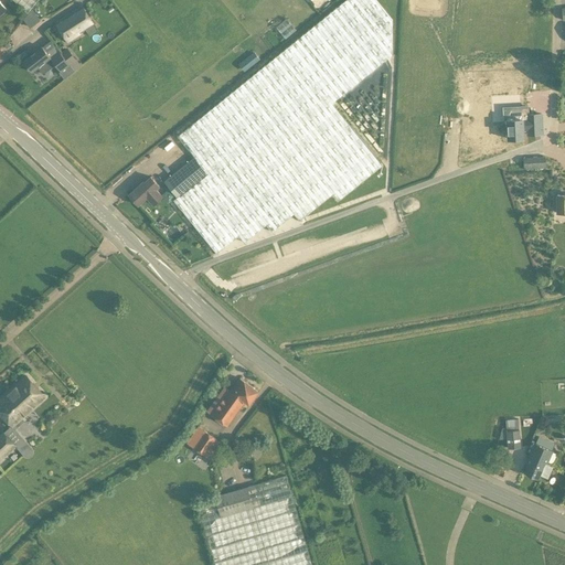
[(12,0),(27,13),(36,0),(12,0)]
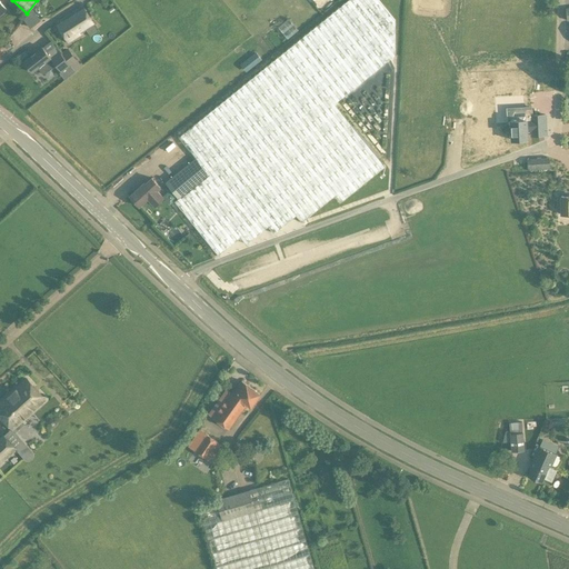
[(335,103),(395,56),(395,20),(378,0),(343,0),(341,2),(325,16),(302,33),(302,35),(246,80),(205,113),(188,127),(178,136),(196,158),(165,182),(178,198),(175,201),(218,255),(240,237),(246,243),(268,226),(273,232),(296,215),(301,222),(333,196),(339,202),(385,166),(335,103)]
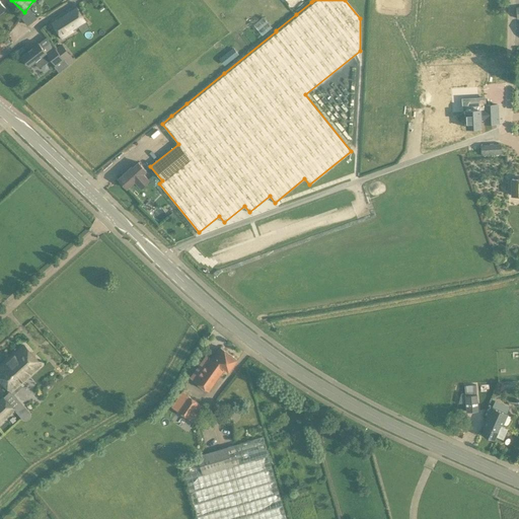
[(75,6),(51,21),(62,39),(86,23),(75,6)]
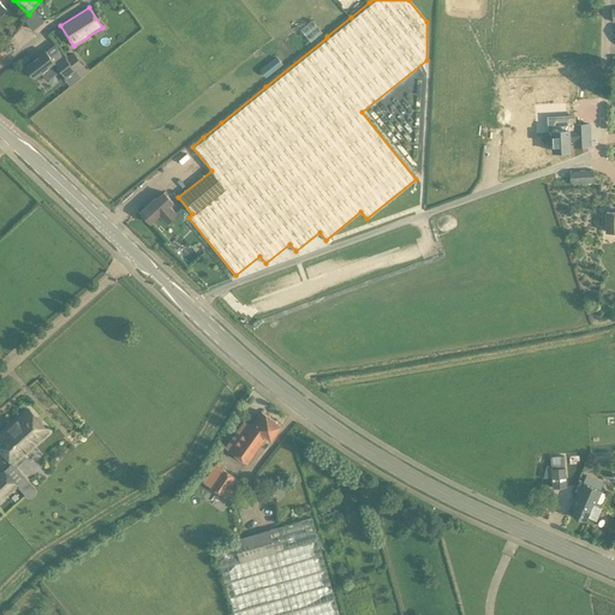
[(54,63),(45,51),(24,67),(34,78),(40,73),(47,81),(57,73),(51,65),(54,63)]
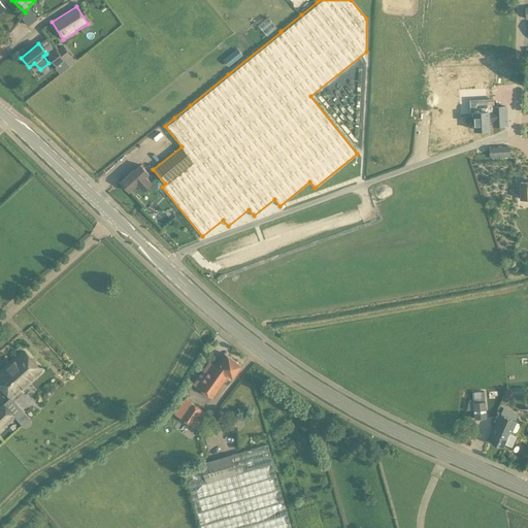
[(493,125),(505,125),(504,99),(492,100),(492,111),(473,112),(474,130),(488,129),(488,122),(493,121),(493,125)]
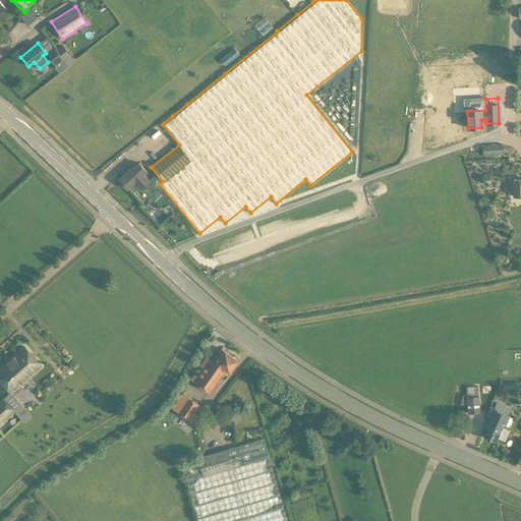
[(502,145),(481,146),(482,156),(503,154),(502,145)]
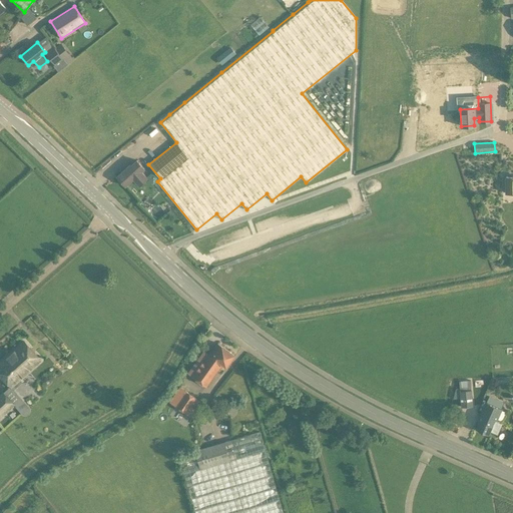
[(138,185),(146,178),(140,171),(143,169),(135,160),(130,166),(129,165),(116,176),(124,186),(132,179),(138,185)]
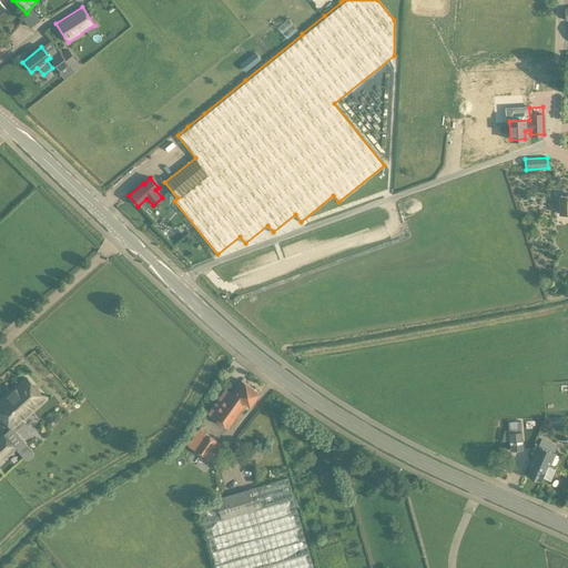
[(27,377),(0,401),(0,414),(11,427),(44,398),(27,377)]
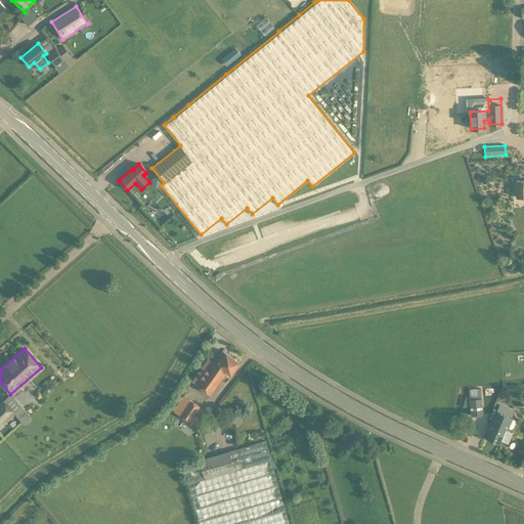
[(222,351),(215,362),(213,361),(197,385),(211,395),(227,373),(231,375),(239,362),(222,351)]
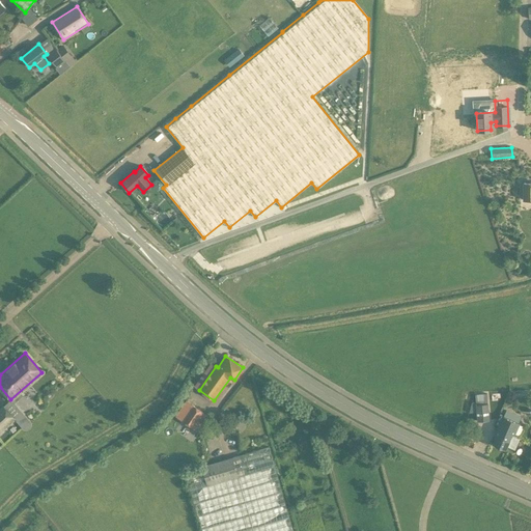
[(488,422),(486,394),(475,395),(477,423),(488,422)]
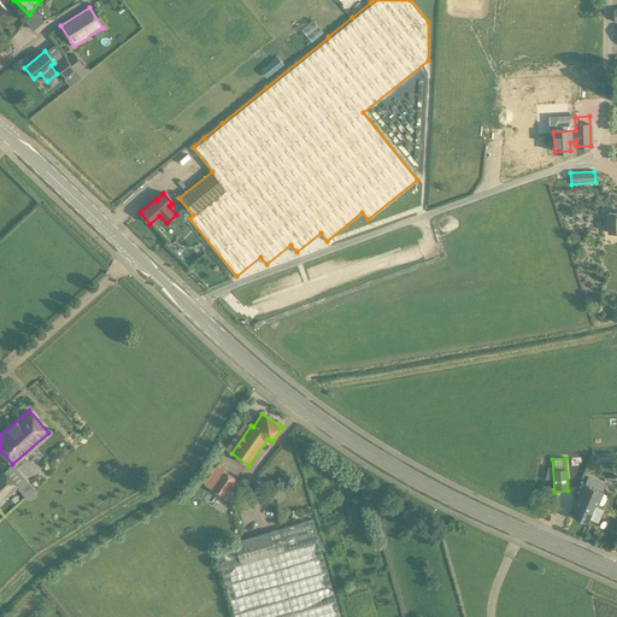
[(218,494),(224,498),(233,504),(245,486),(235,480),(229,476),(223,471),(216,466),(204,485),(211,489),(218,494)]
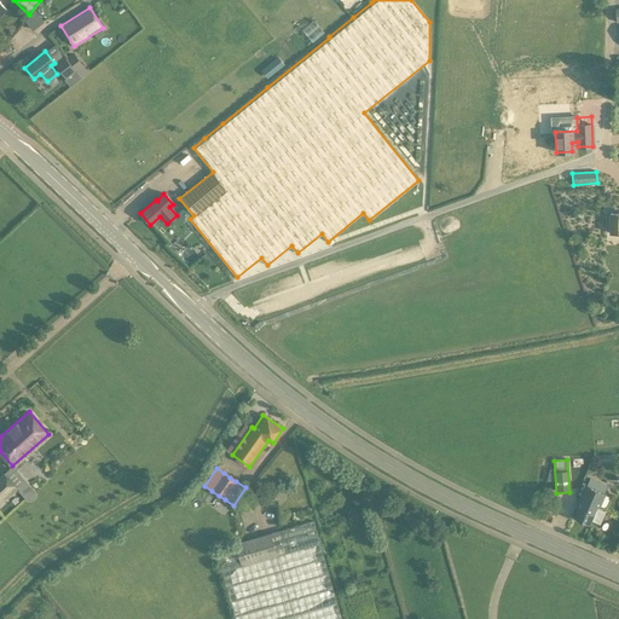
[(4,474),(0,476),(0,502),(16,489),(4,474)]
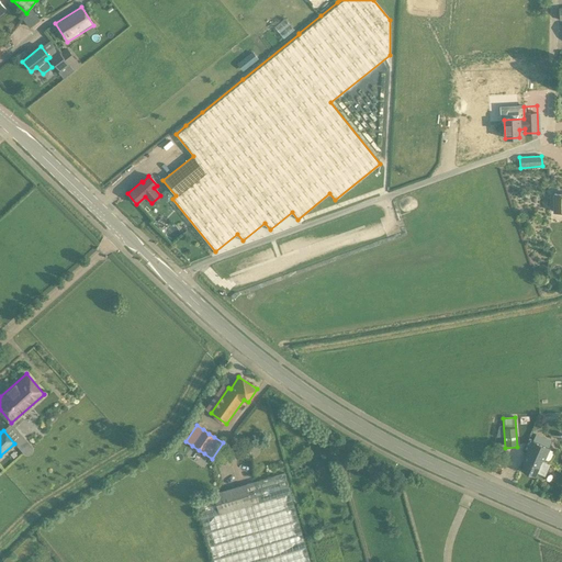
[(526,454),(541,461),(543,461),(549,448),(542,446),(546,438),(535,434),(532,439),(529,438),(524,450),(527,451),(526,454)]
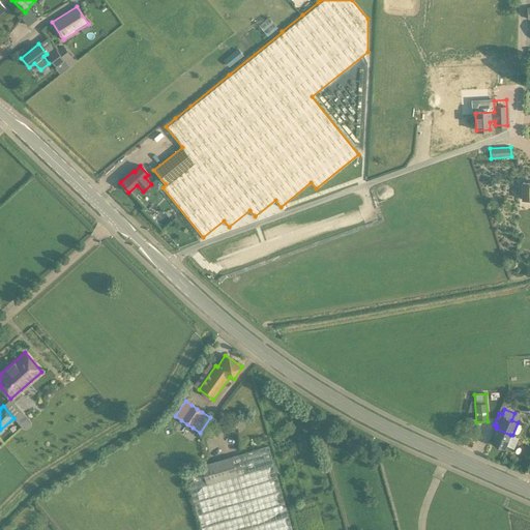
[(504,449),(505,446),(512,450),(517,439),(510,436),(510,435),(496,429),(493,435),(495,437),(492,443),(504,449)]
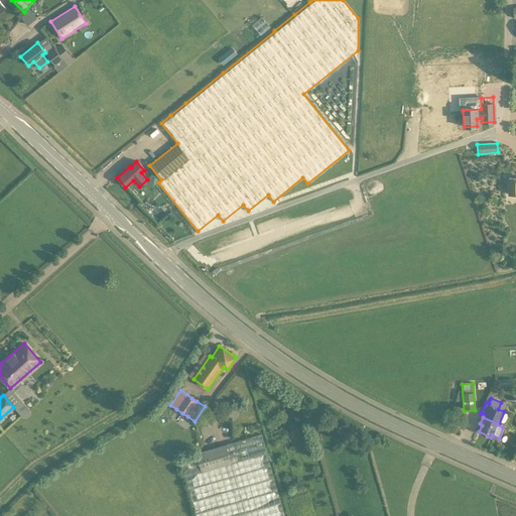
[(261,434),(196,454),(179,459),(196,515),(283,515),(281,505),(271,470),(261,434)]
